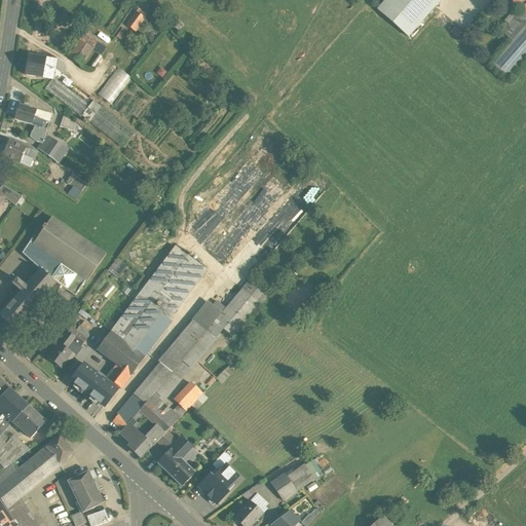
[(385,0),(377,9),(408,37),(440,0),(385,0)]
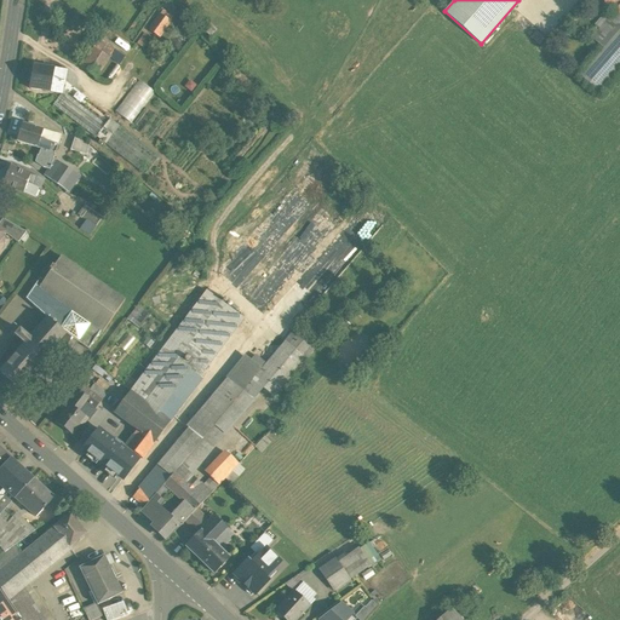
[(619,15),(615,11),(591,38),(603,49),(619,29),(619,15)]
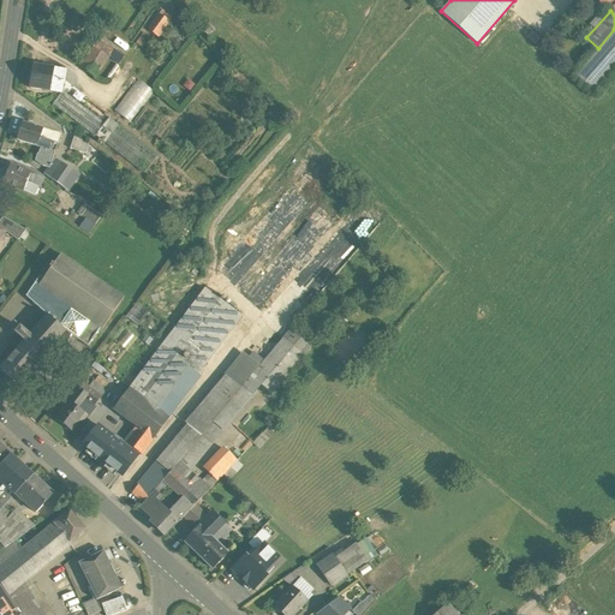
[(167,28),(156,22),(149,34),(159,40),(167,28)]
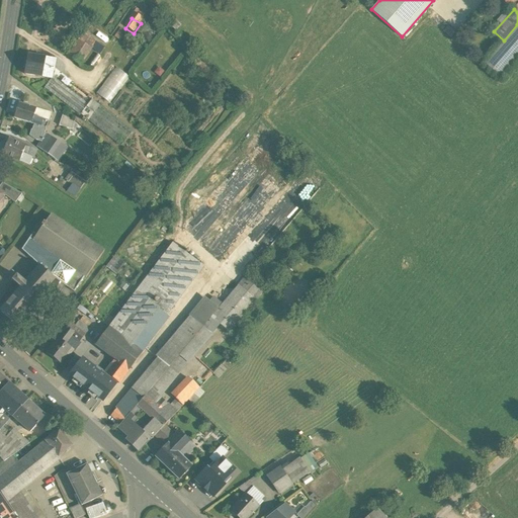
[(517,24),(504,40),(484,64),(500,77),(517,55),(517,24)]
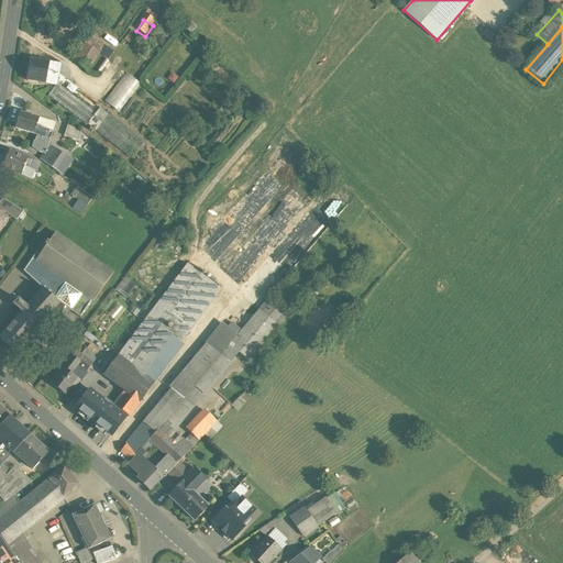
[(103,46),(90,37),(85,45),(98,54),(103,46)]
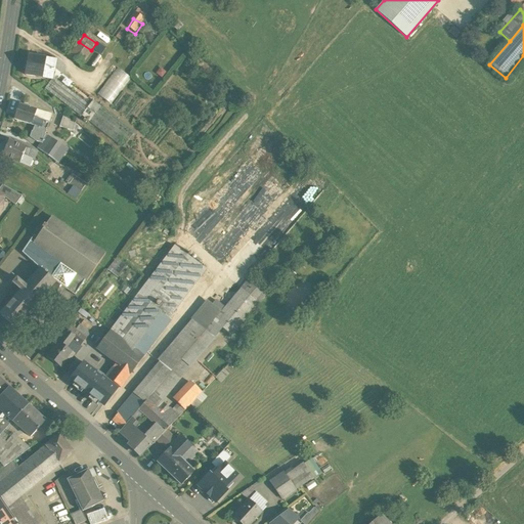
[(91,50),(79,42),(68,58),(80,67),(91,50)]
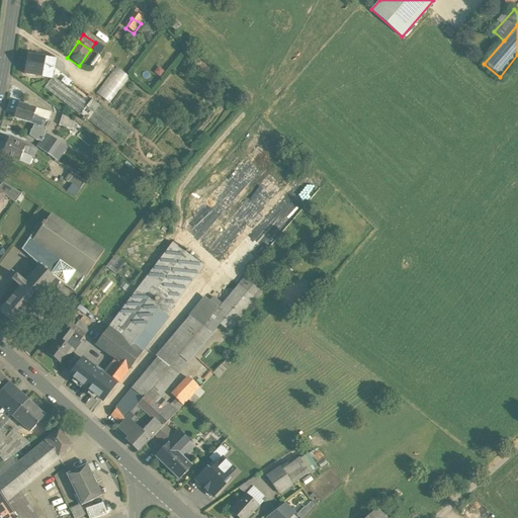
[(45,57),(28,54),(25,74),(40,77),(42,70),(45,57)]
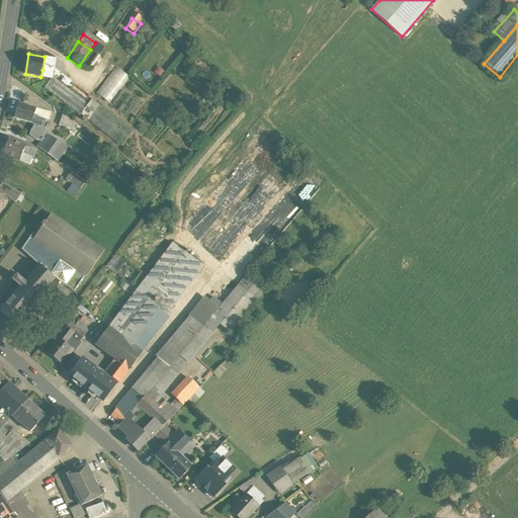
[(56,59),(45,57),(42,70),(53,72),(56,59)]
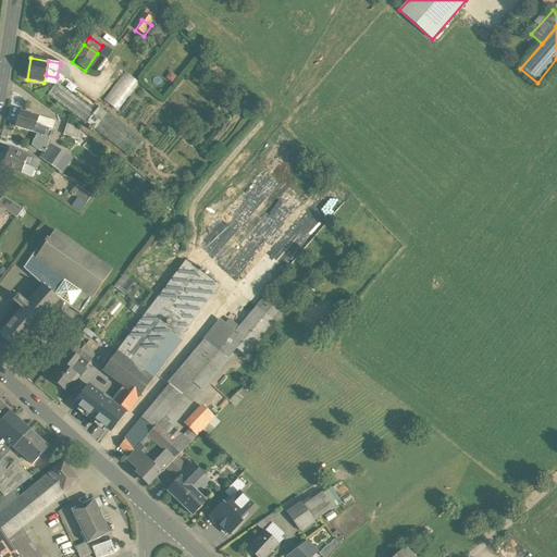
[(139,84),(124,72),(103,99),(119,110),(139,84)]
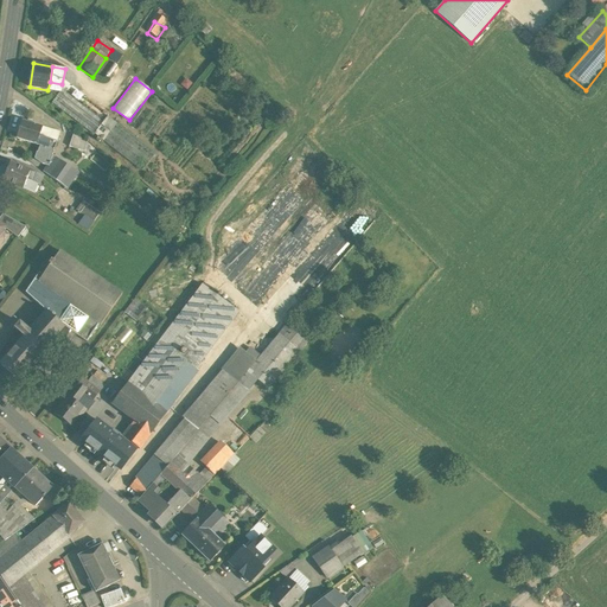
[(62,84),(50,82),(48,90),(61,91),(62,84)]
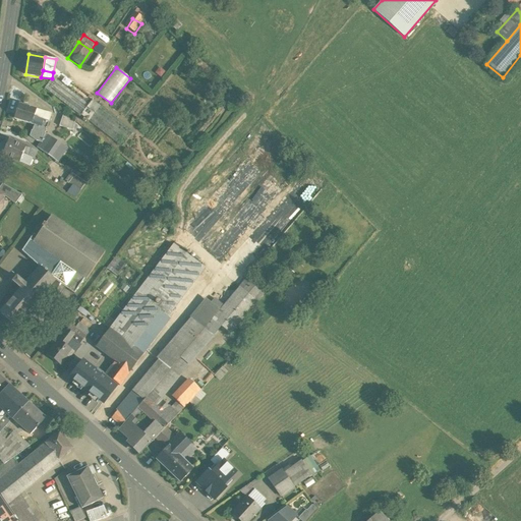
[(93,99),(60,74),(56,80),(81,100),(89,105),(93,99)]
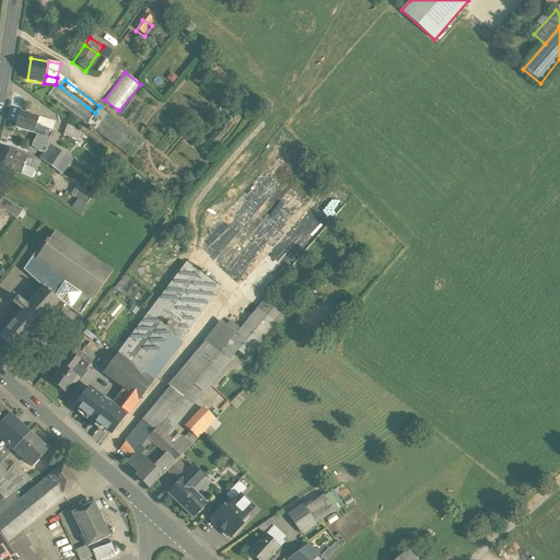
[(88,107),(60,86),(56,92),(83,113),(88,107)]
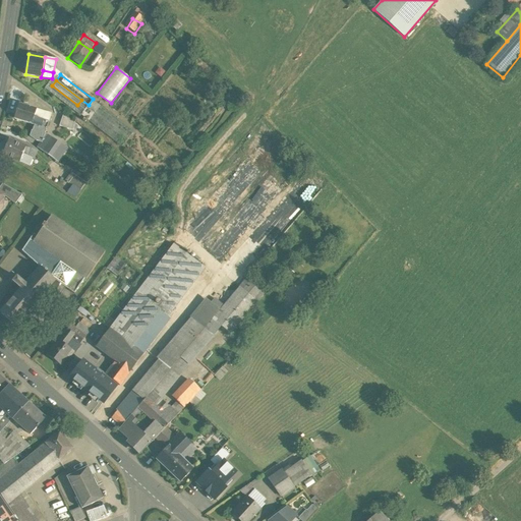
[(77,105),(52,85),(48,92),(73,111),(77,105)]
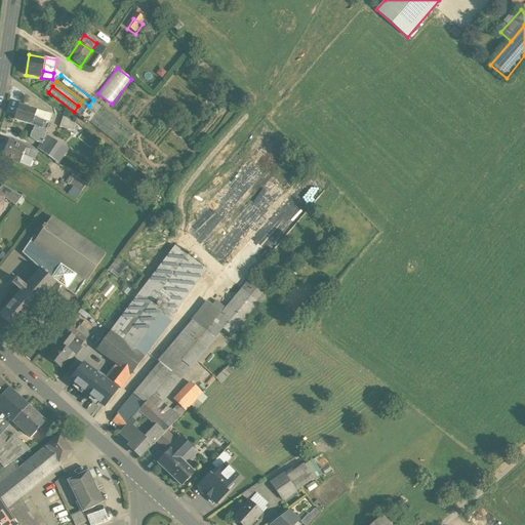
[(123,148),(135,133),(93,99),(89,106),(82,101),(78,106),(74,112),(80,116),(82,115),(123,148)]
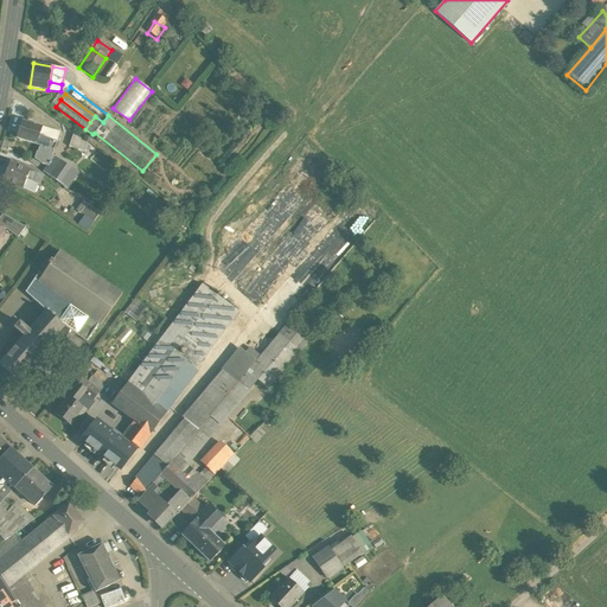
[(43,128),(24,122),(19,139),(38,146),(55,151),(57,142),(40,136),(43,128)]
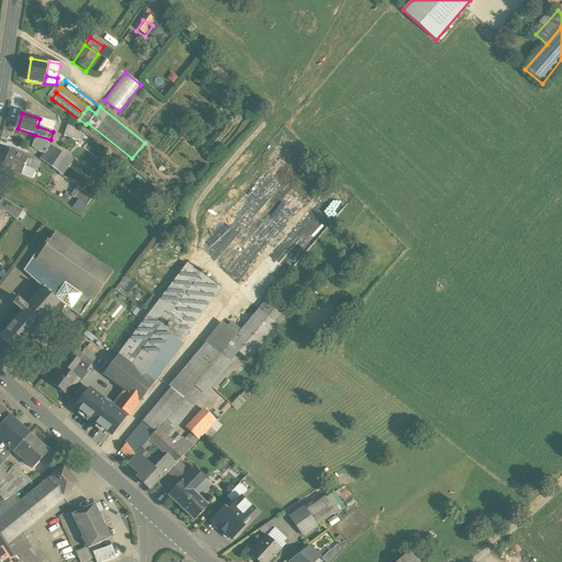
[(55,124),(40,119),(37,126),(53,132),(55,124)]
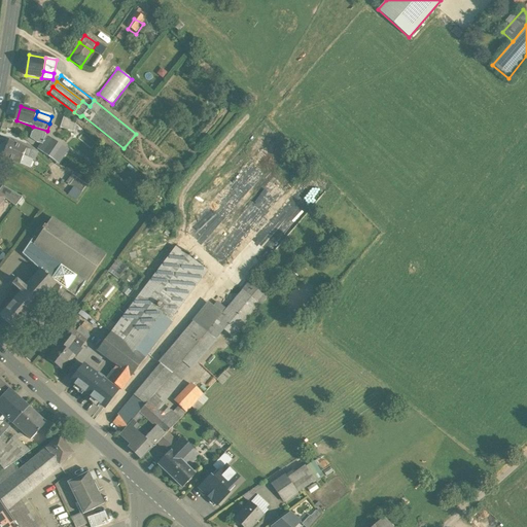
[(74,126),(64,116),(60,130),(72,133),(74,126)]
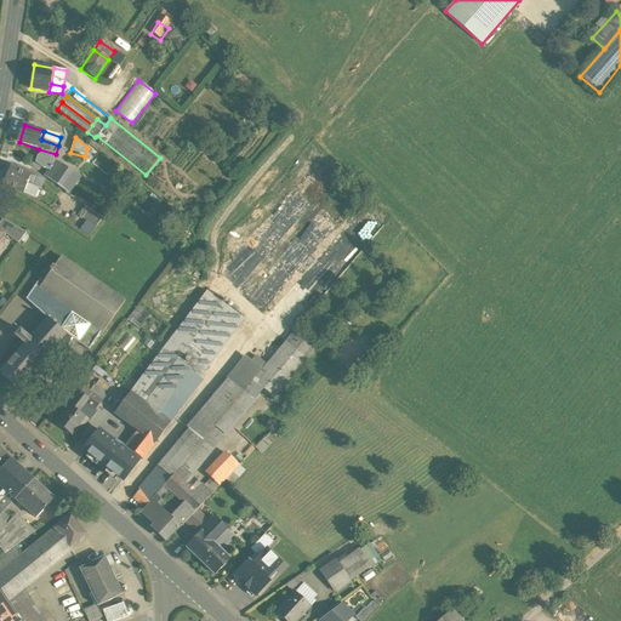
[(56,154),(39,149),(35,164),(43,169),(47,170),(50,171),(53,160),(56,154)]
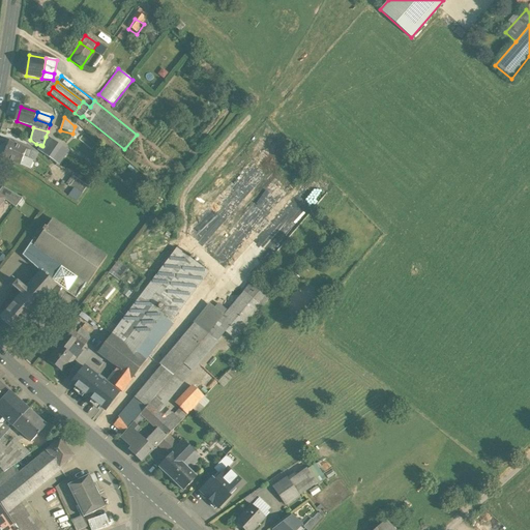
[(62,148),(46,137),(42,146),(40,145),(36,151),(52,163),(62,148)]
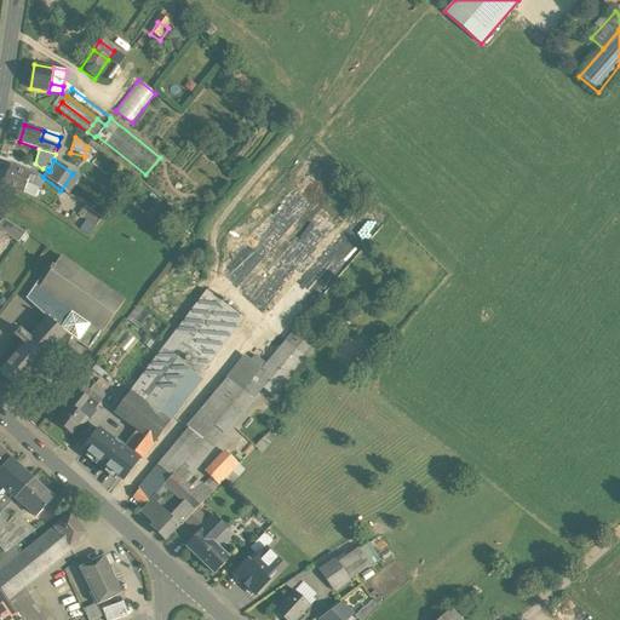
[(259,176),(268,184),(281,171),(273,162),(259,176)]
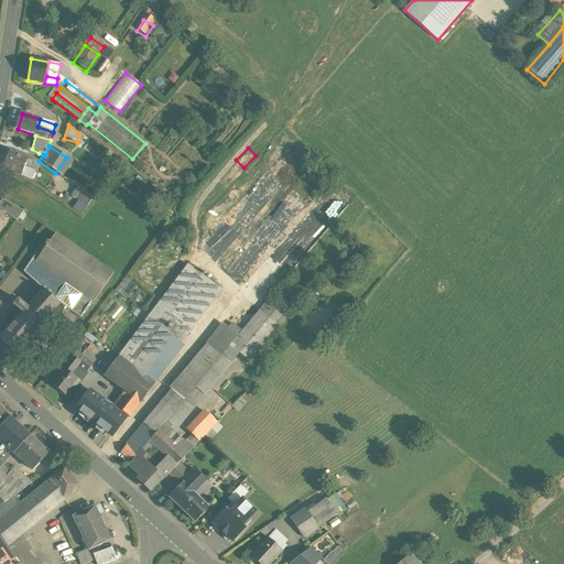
[(28,160),(10,153),(3,169),(22,176),(28,160)]
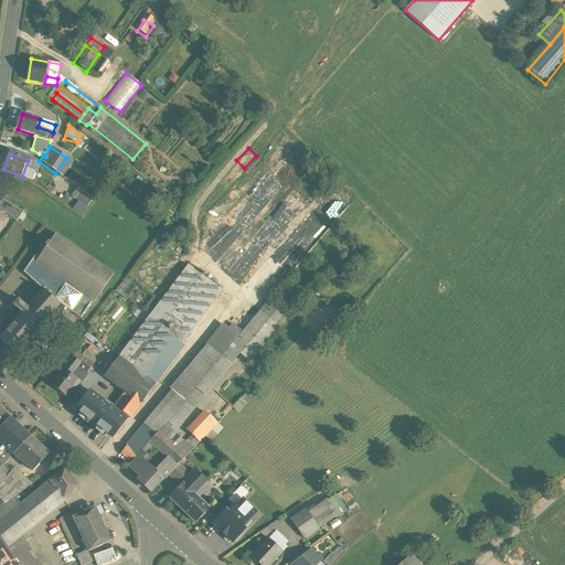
[(66,158),(55,173),(61,177),(72,161),(66,158)]
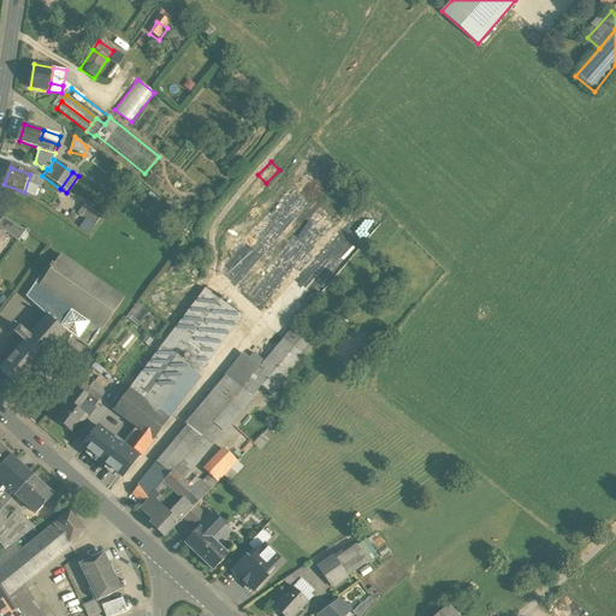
[(30,175),(24,193),(33,197),(37,188),(31,185),(35,177),(30,175)]
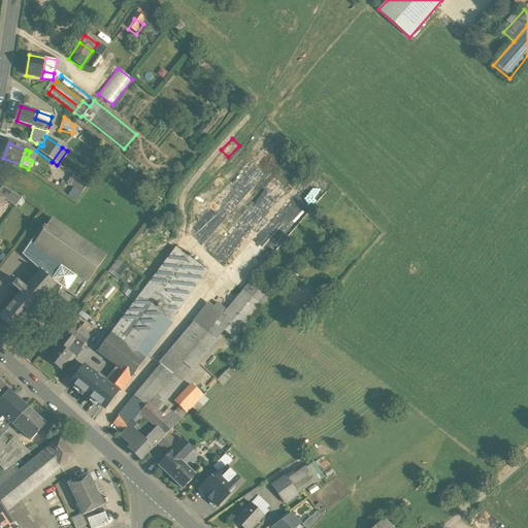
[(87,186),(72,175),(67,183),(75,188),(69,197),(76,201),(87,186)]
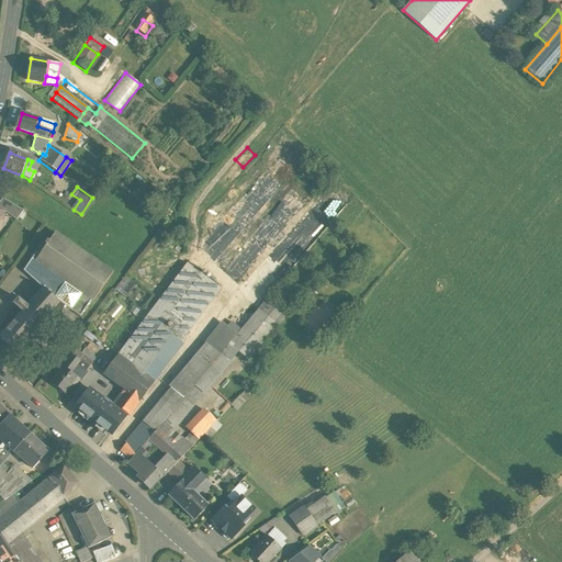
[(23,211),(1,200),(0,201),(0,208),(3,211),(3,212),(15,222),(23,211)]
